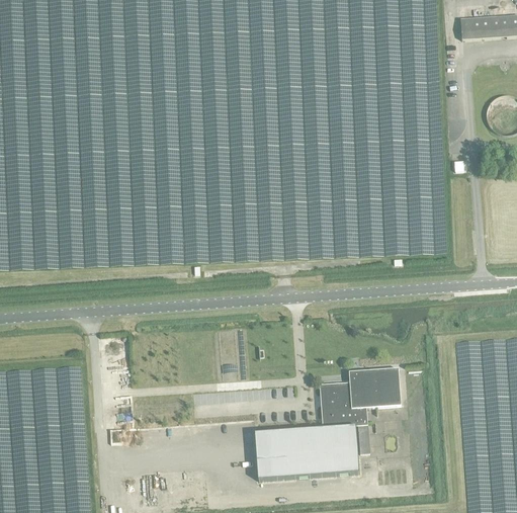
[(460,14),(461,34),(515,32),(514,11),(460,14)]
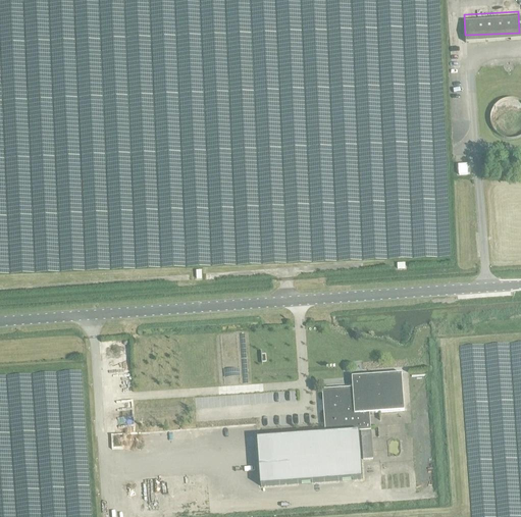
[(125,30),(126,47),(138,46),(138,42),(139,42),(138,28),(136,28),(136,20),(124,21),(125,30)]
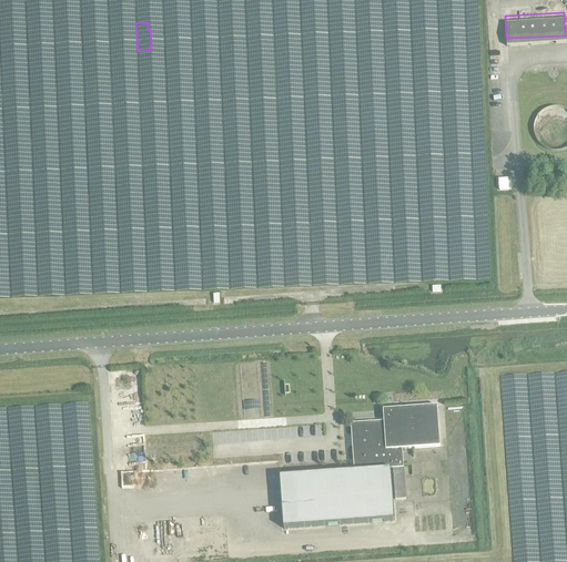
[(180,80),(195,80),(194,29),(178,30),(180,80)]
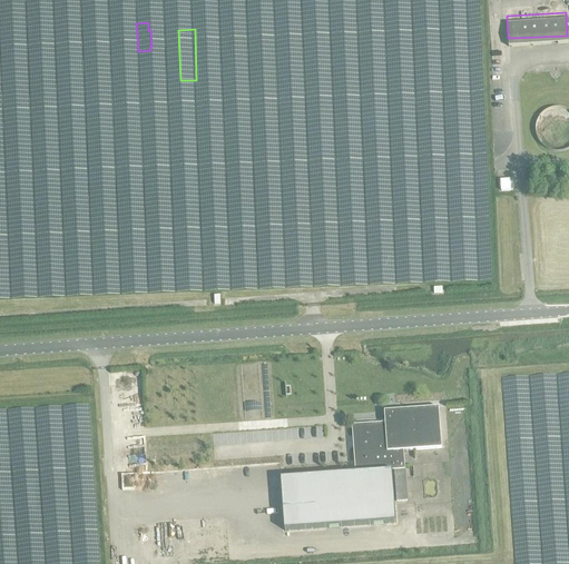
[(229,48),(216,48),(216,61),(221,61),(221,68),(231,68),(229,48)]
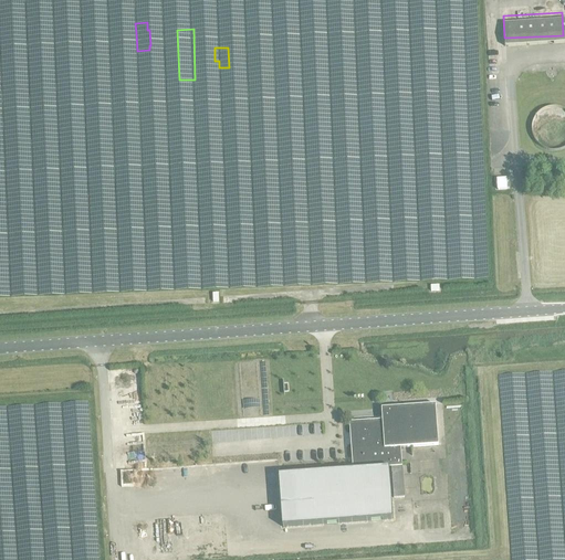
[(0,154),(25,151),(19,75),(0,76),(0,154)]
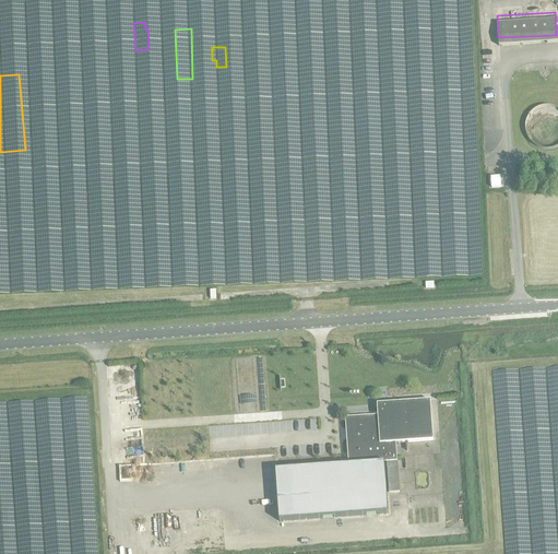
[(344,86),(345,125),(368,124),(368,112),(369,110),(369,93),(351,94),(351,86),(344,86)]
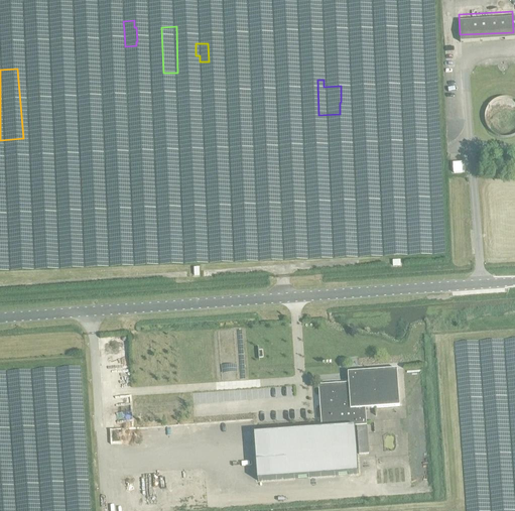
[(514,100),(511,98),(508,96),(505,95),(501,95),(498,96),(494,97),(491,99),(489,101),(487,103),(485,107),(484,110),(484,113),(484,116),(485,120),(487,123),(490,126),(493,128),(496,130),(499,130),(503,131),(506,130),(510,129),(512,128),(514,125),(514,100)]
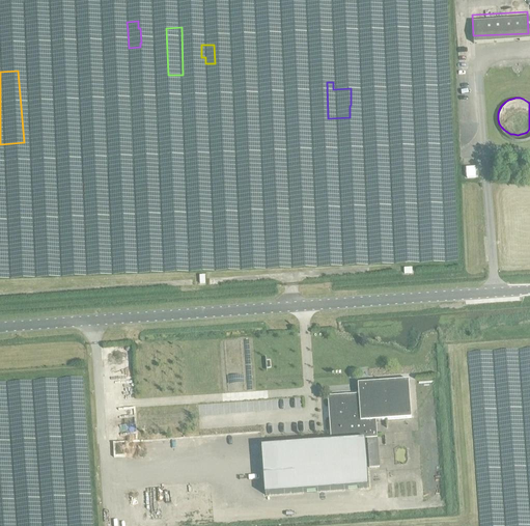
[(131,106),(131,116),(142,116),(142,106),(131,106)]
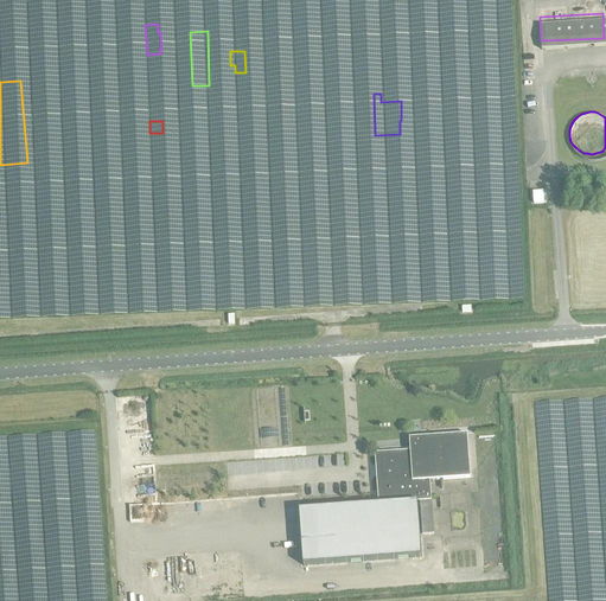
[(533,197),(542,197),(542,186),(531,186),(533,197)]
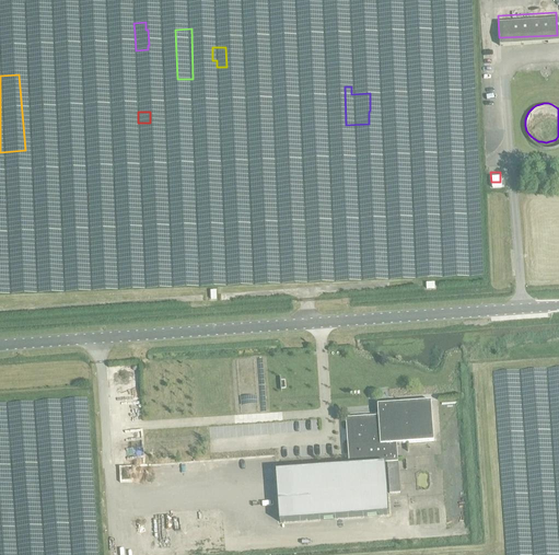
[(295,187),(277,187),(277,204),(295,204),(295,187)]
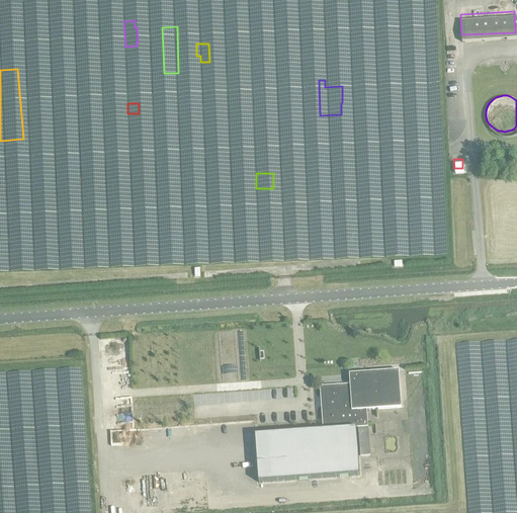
[(202,225),(227,224),(226,209),(201,210),(202,225)]
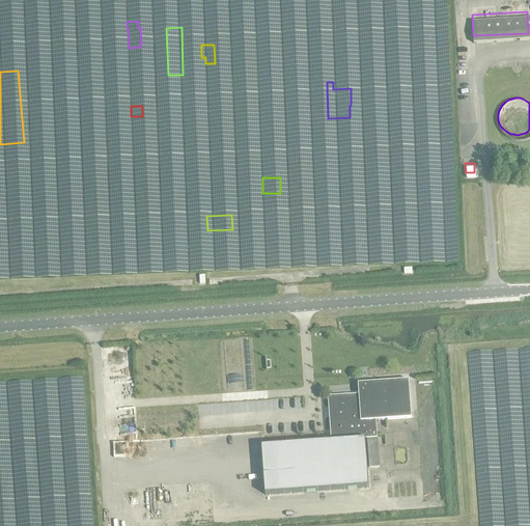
[(326,392),(329,437),(375,434),(374,416),(410,413),(407,376),(367,378),(368,381),(366,382),(365,381),(360,387),(361,388),(360,390),(358,390),(326,392)]
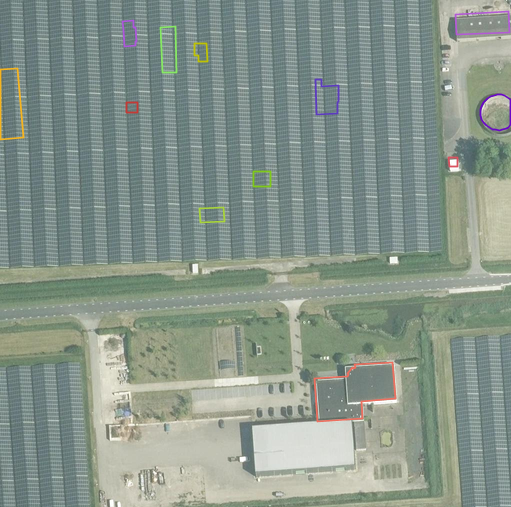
[(364,446),(362,418),(353,419),(355,446),(364,446)]
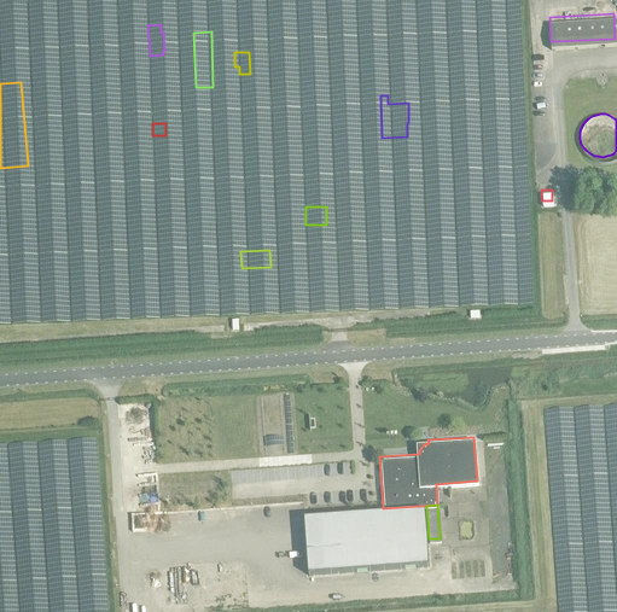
[(383,508),(303,514),(307,570),(428,561),(424,506),(383,508)]
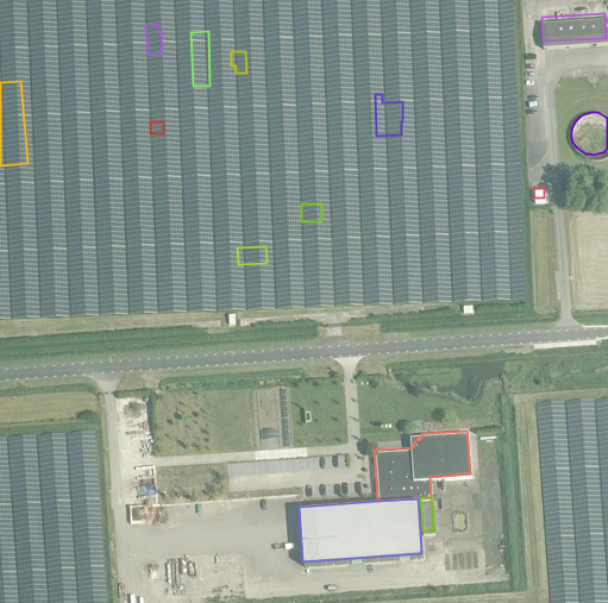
[(51,602),(77,602),(70,535),(45,538),(51,602)]
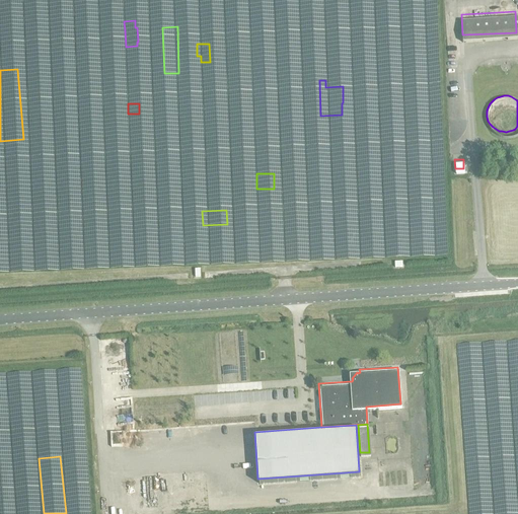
[(83,481),(82,465),(73,465),(74,482),(83,481)]
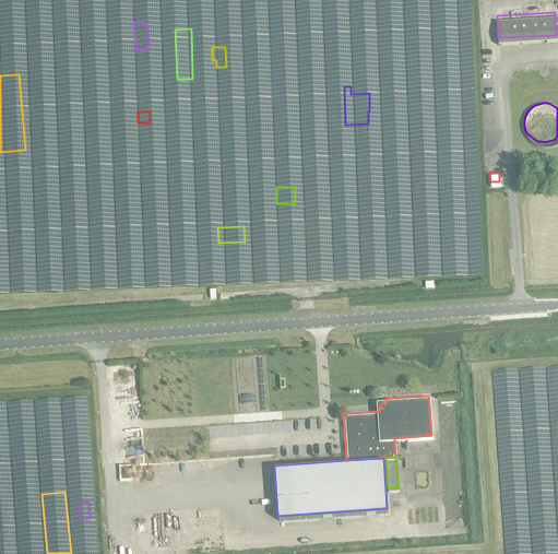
[(0,553),(16,553),(15,553),(14,539),(6,540),(4,533),(1,533),(0,529),(0,553)]
